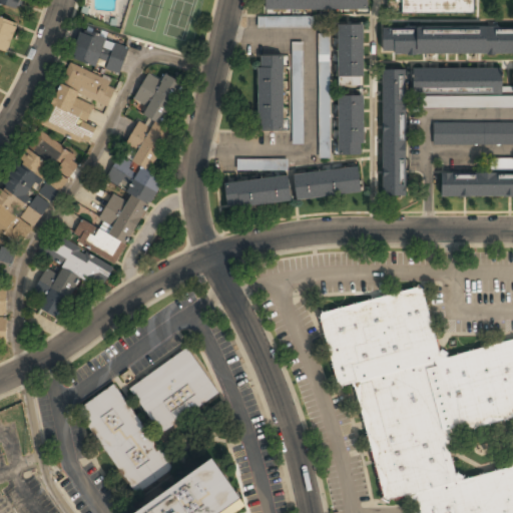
[(0,0),(0,5),(22,10),(24,0),(0,0)]
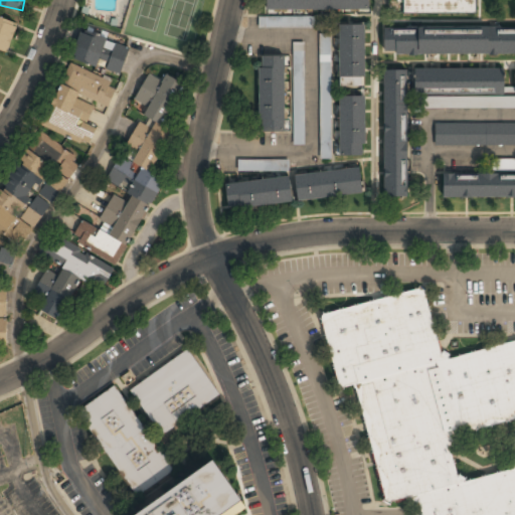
[(266,0),(266,11),(368,11),(368,0),(266,0)]
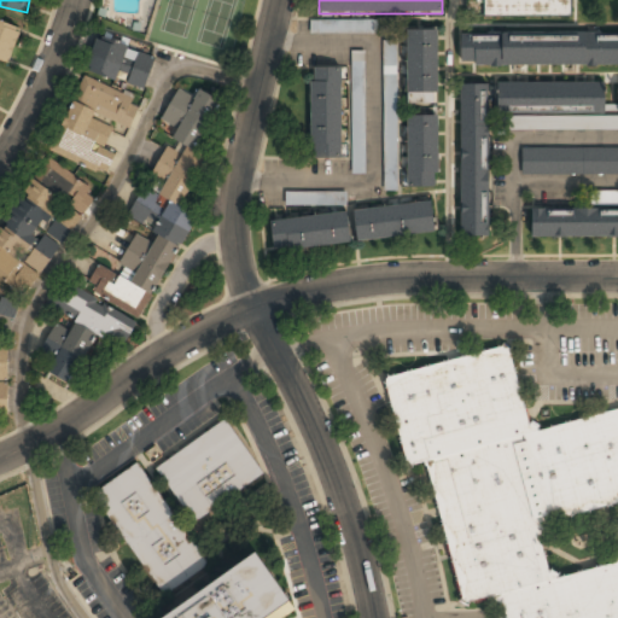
[(571,17),(571,0),(484,0),(484,17),(571,17)]
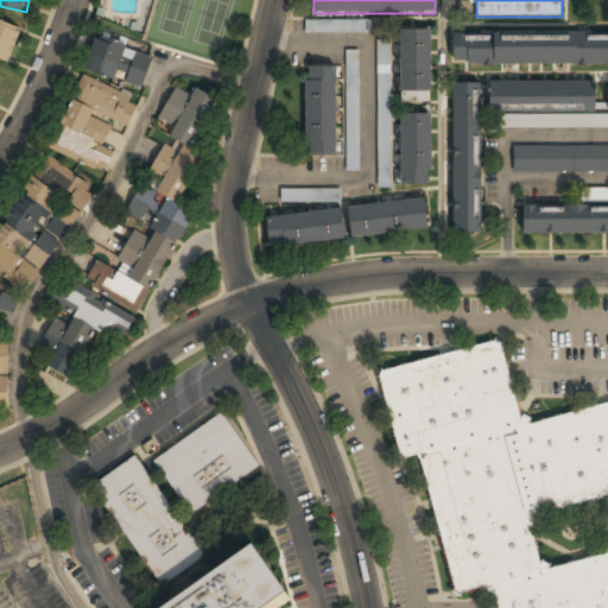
[(20,29),(0,21),(0,57),(10,61),(20,29)]
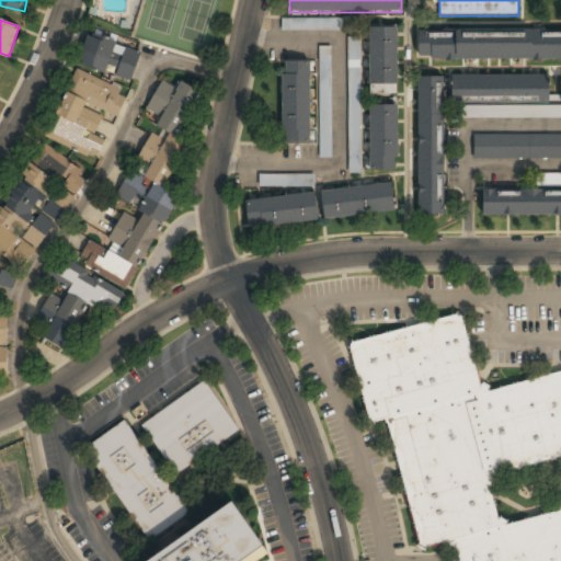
[(282,30),(339,30),(339,20),(282,20),(282,30)]
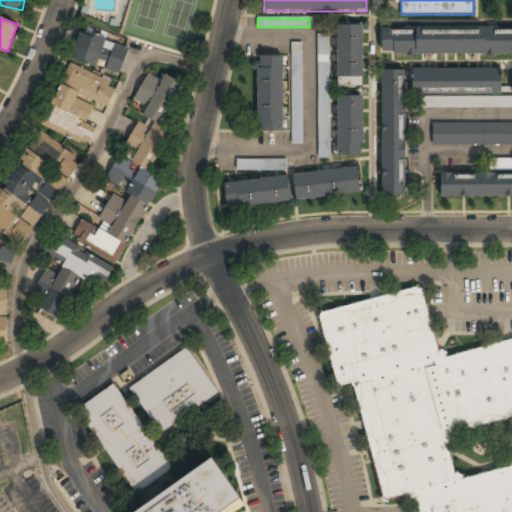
[(362,25),(338,25),(338,86),(362,86),(362,25)]
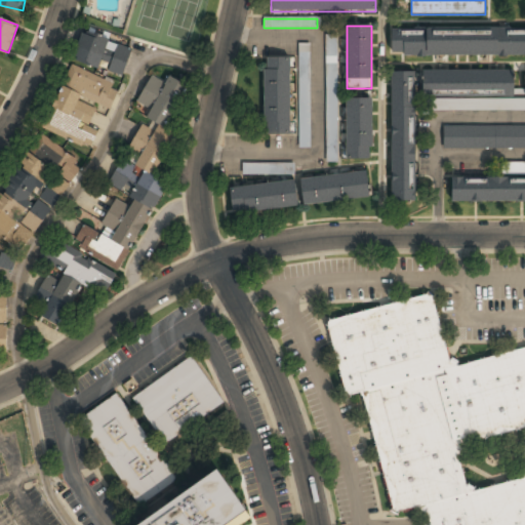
[(524,29),(392,29),(391,55),(524,55),(524,29)]
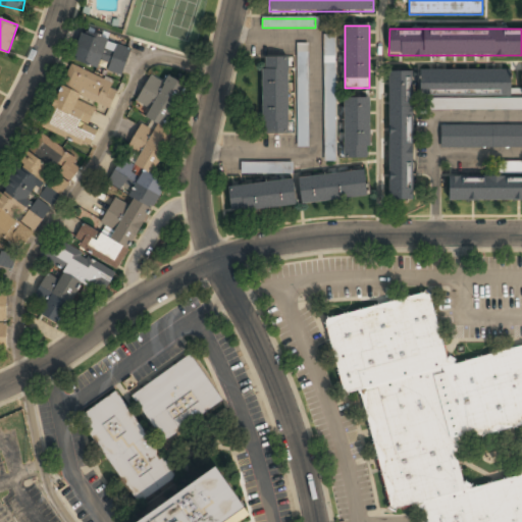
[(71,61),(121,77),(132,48),(81,32),(71,61)]
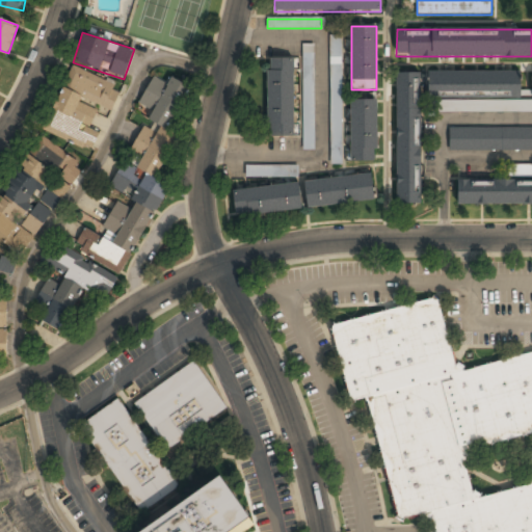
[(330,161),(341,161),(341,36),(330,36),(330,161)]
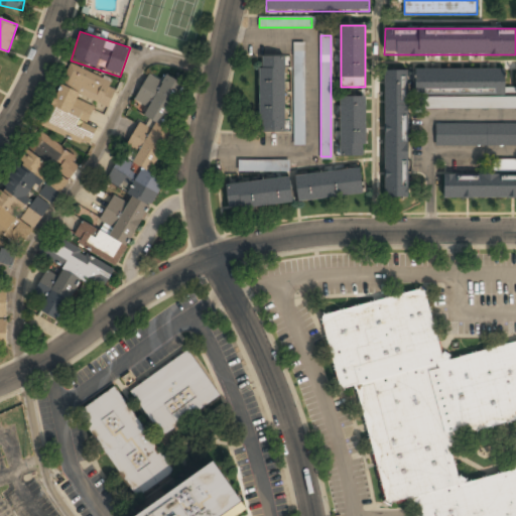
[(303,144),(304,43),(294,43),(294,144),(303,144)]
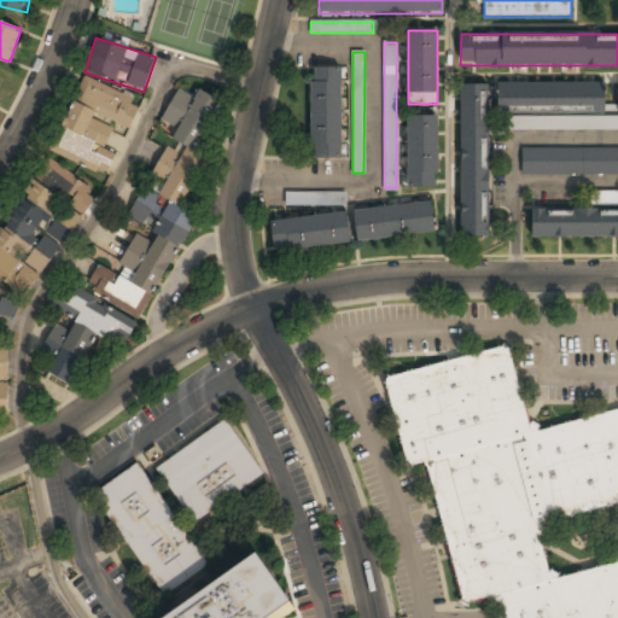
[(312,158),(340,158),(340,69),(312,69),(312,158)]
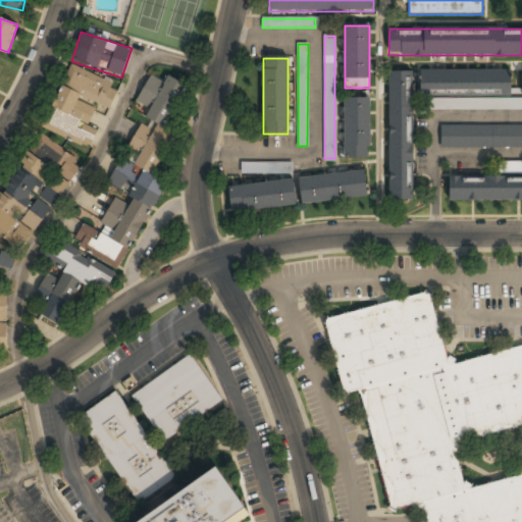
[(110,116),(105,113),(118,92),(75,65),(37,126),(39,128),(0,189),(0,237),(24,253),(110,116)]
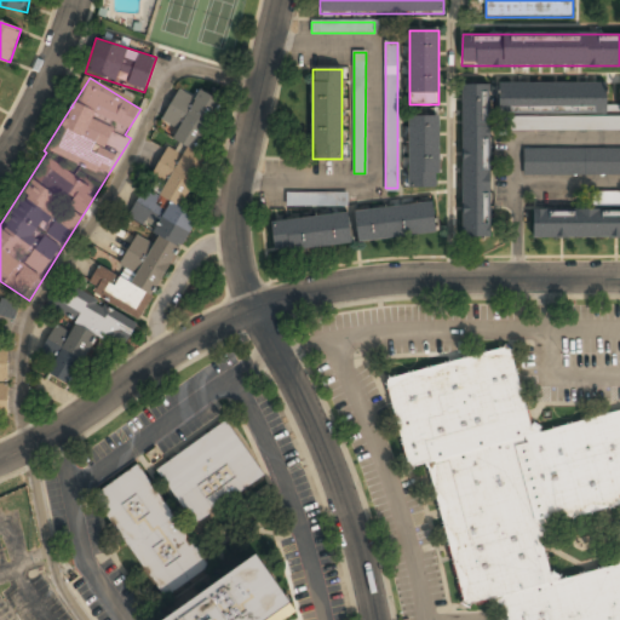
[(500,84),(500,112),(607,112),(607,85),(500,84)]
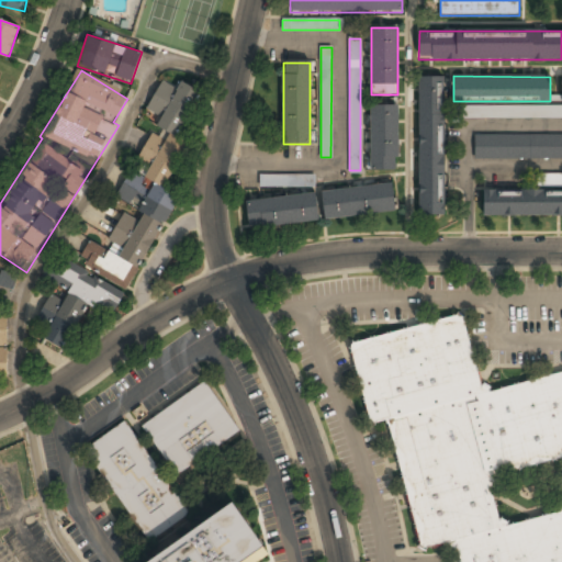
[(444,215),(444,78),(418,78),(418,215),(444,215)]
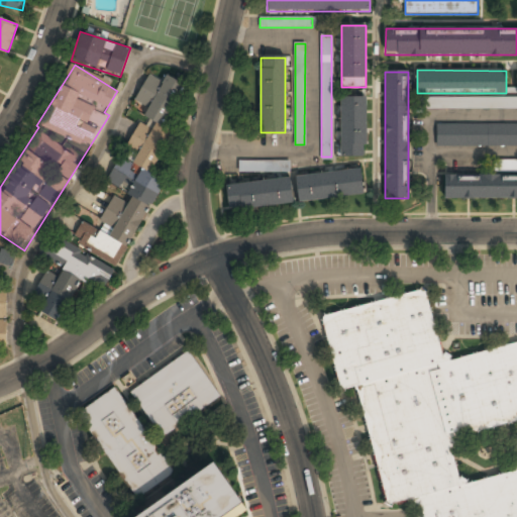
[(184,84),(166,75),(163,81),(147,74),(132,104),(131,104),(126,114),(139,120),(125,148),(136,153),(131,162),(119,156),(107,181),(131,193),(126,202),(113,196),(96,229),(81,221),(71,241),(119,266),(163,180),(150,174),(173,130),(163,125),(184,84)]
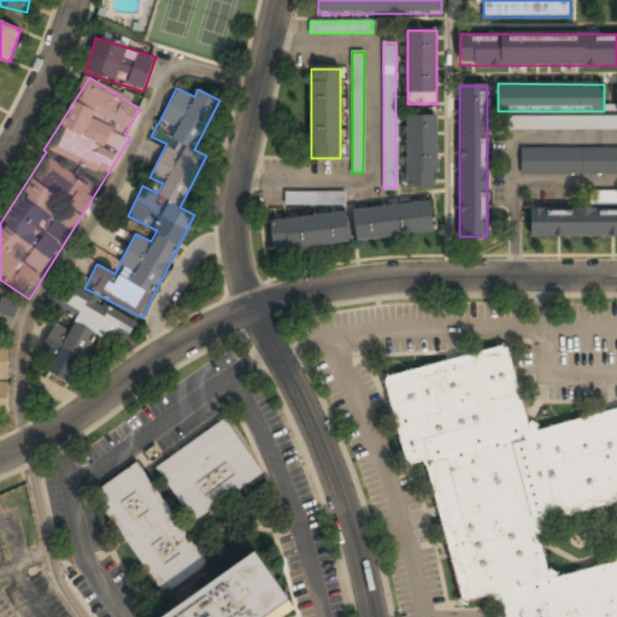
[(436,188),(436,116),(406,116),(406,188),(436,188)]
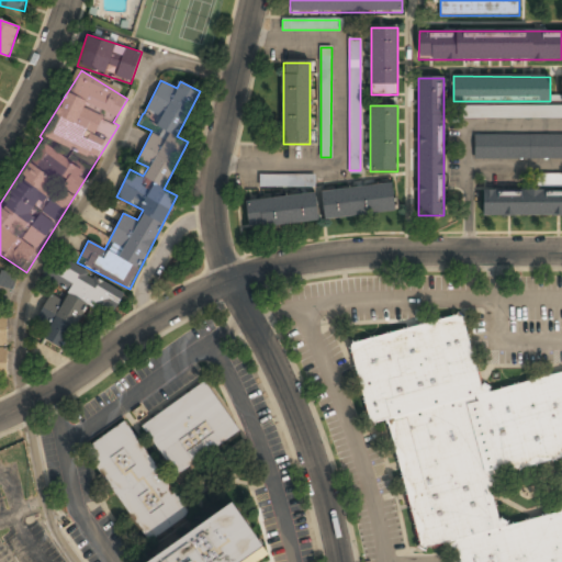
[(561,119),(561,108),(464,108),(464,119),(561,119)]
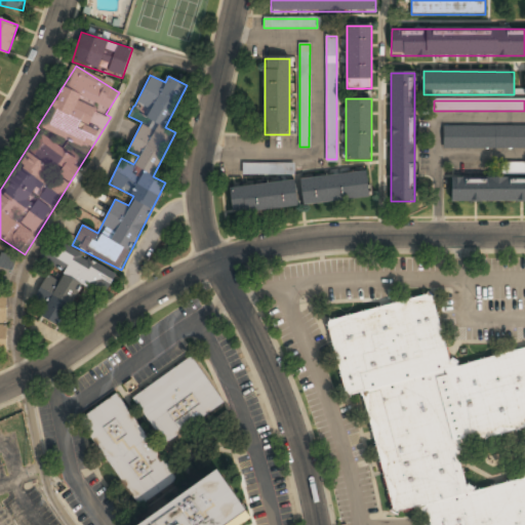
[(524,128),(471,128),(471,148),(524,148),(524,128)]
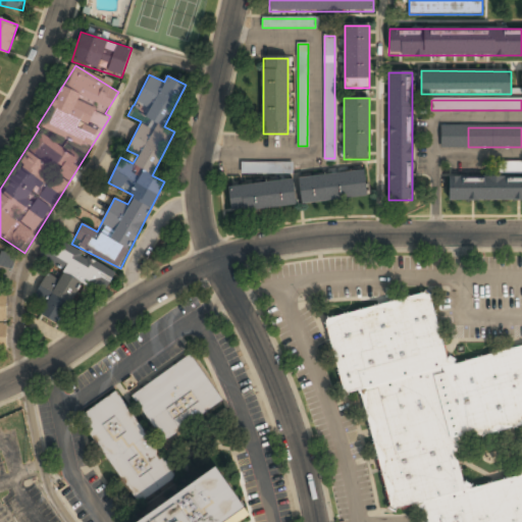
[(241,173),(293,173),(293,162),(241,161),(241,173)]
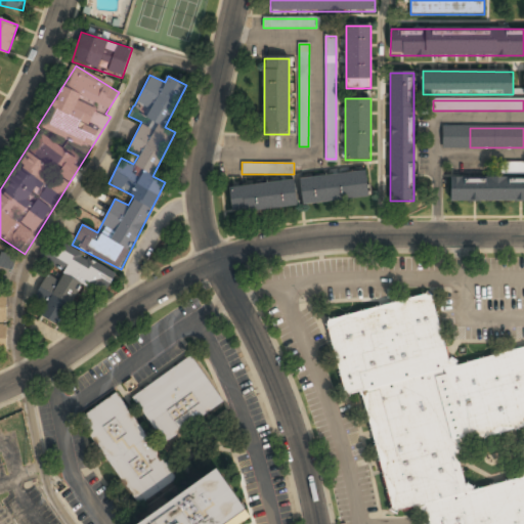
[(369,197),(366,171),(300,179),(303,204),(369,197)]
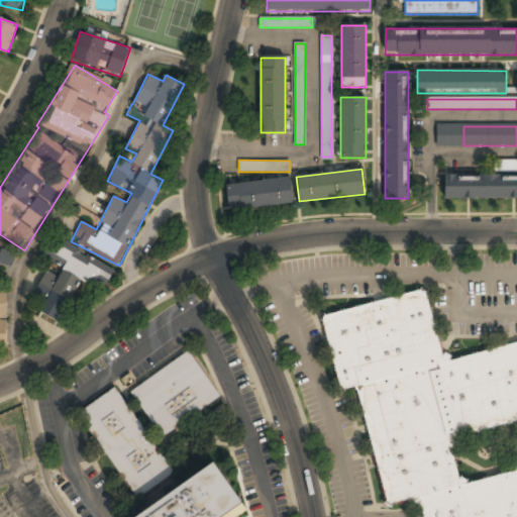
[(516,175),(444,175),(444,198),(516,198),(516,175)]
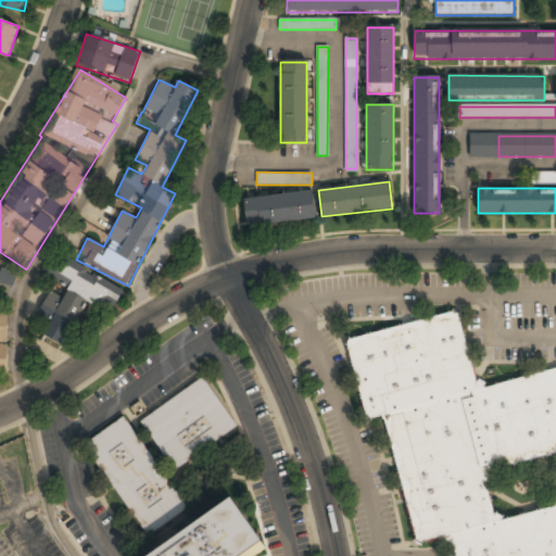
[(315,220),(313,192),(243,198),(245,226),(315,220)]
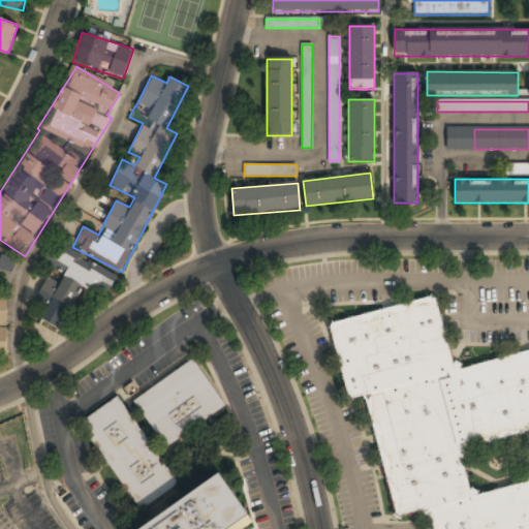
[(55,241),(39,263),(53,272),(27,311),(60,333),(89,288),(103,299),(116,281),(55,241)]
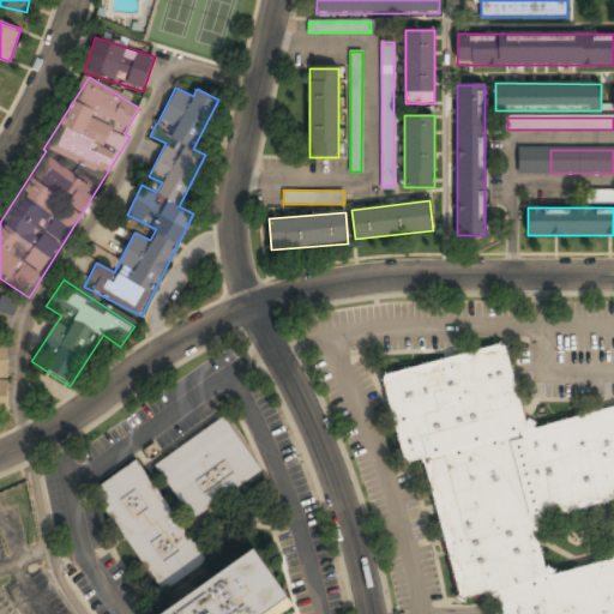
[(0,330),(12,333),(19,298),(0,293),(0,330)]
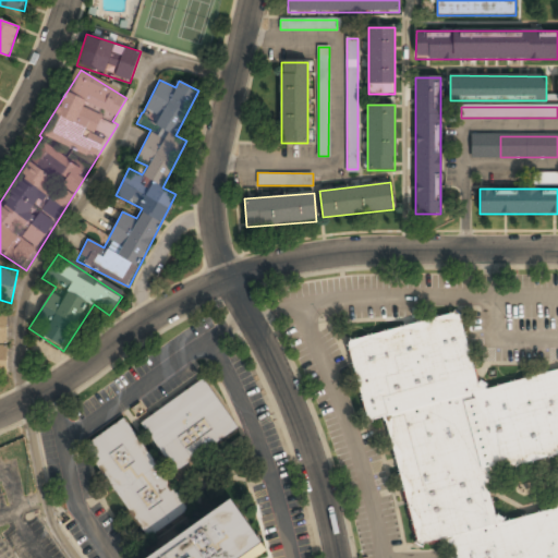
[(347,340),(460,310),(481,389),(557,367),(557,456),(488,475),(500,522),(557,506),(557,483),(555,472),(557,471),(557,557),(457,557),(451,536),(421,545),(386,416),(368,421),(347,340)]
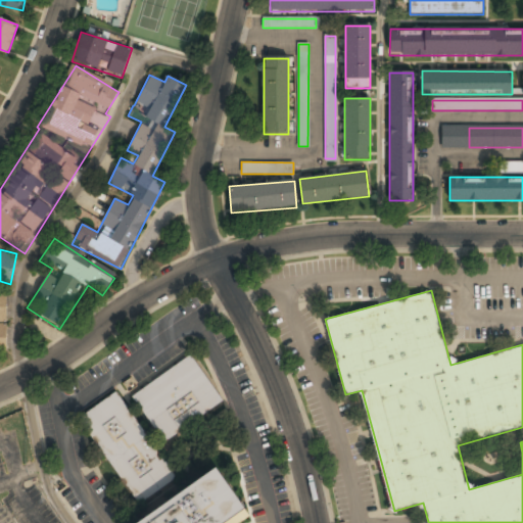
[(192,355),(132,393),(162,443),(223,406),(192,355)]
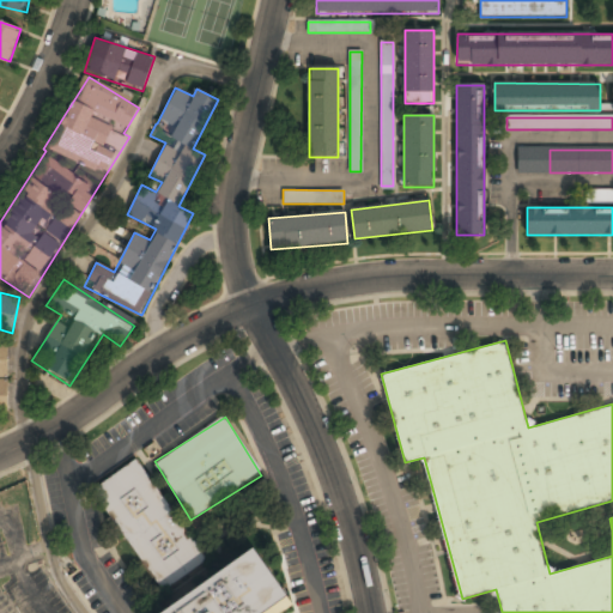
[(156,594),(204,565),(140,459),(93,487),(156,594)]
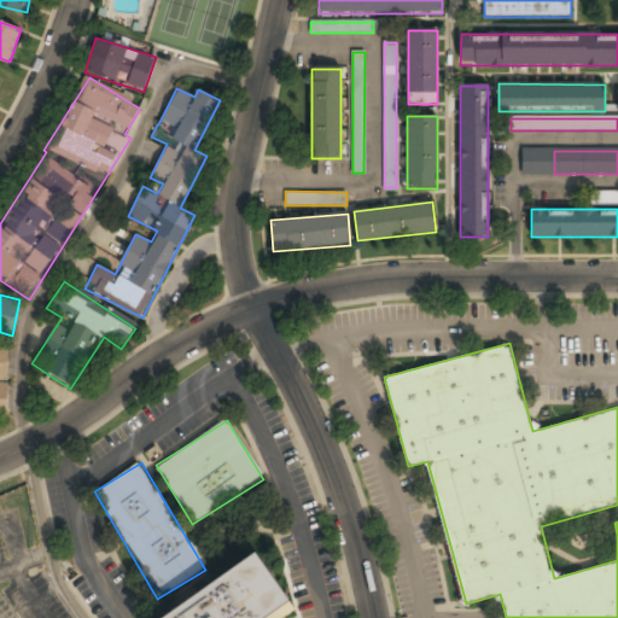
[(267,617),(289,604),(255,554),(162,617),(267,617)]
